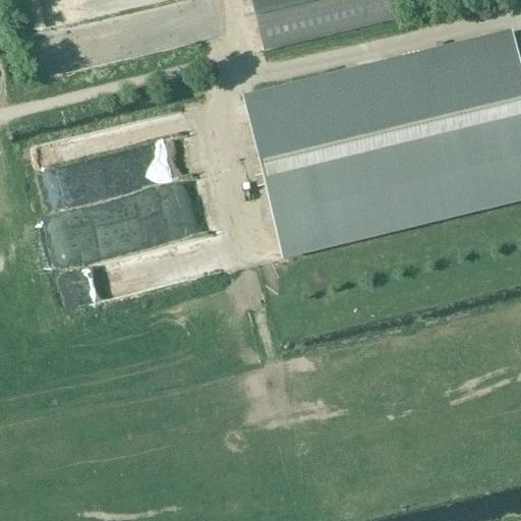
[(390,0),(250,0),(265,56),(396,23),(390,0)]
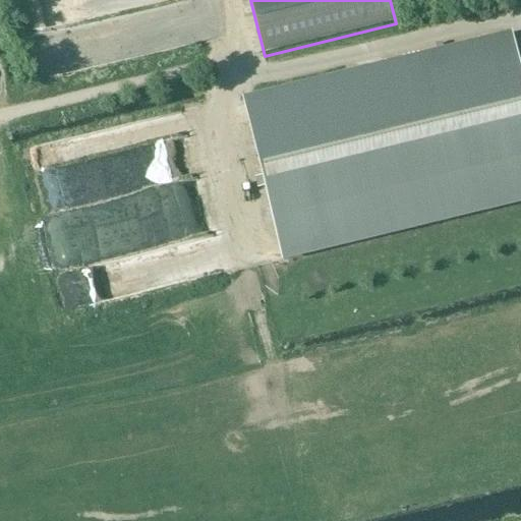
[(266,188),(283,261),(520,203),(520,76),(512,41),(245,106),(263,178),(255,180),(258,190),(266,188)]
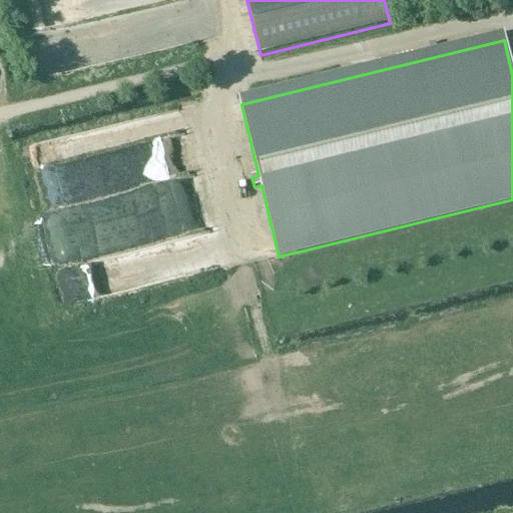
[(201,191),(154,192),(154,216),(201,215),(201,191)]
